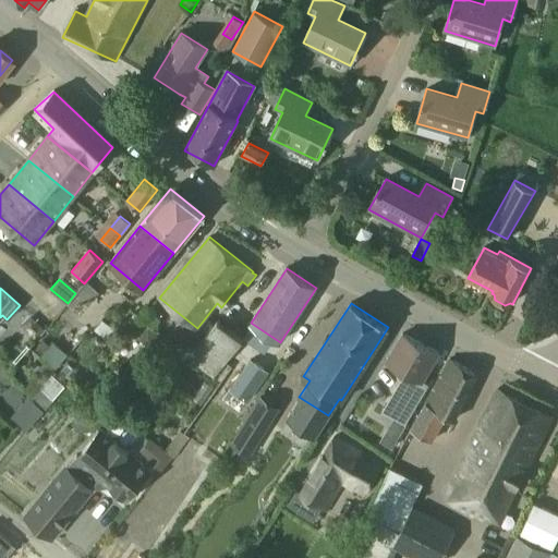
[(31,316),(20,327),(35,340),(45,329),(31,316)]
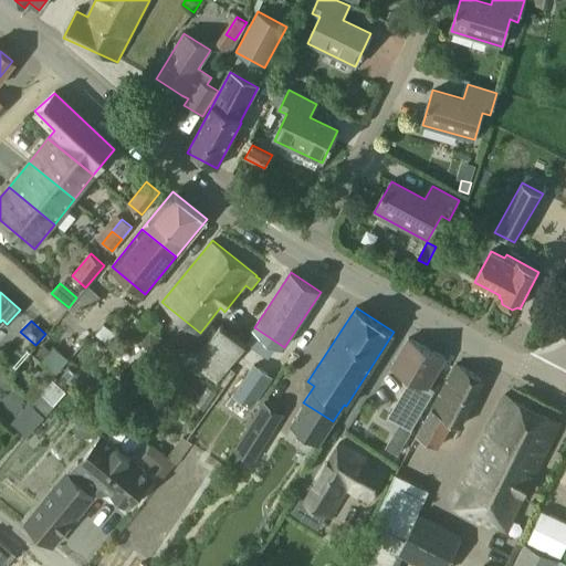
[(218,384),(247,345),(220,325),(191,364),(218,384)]
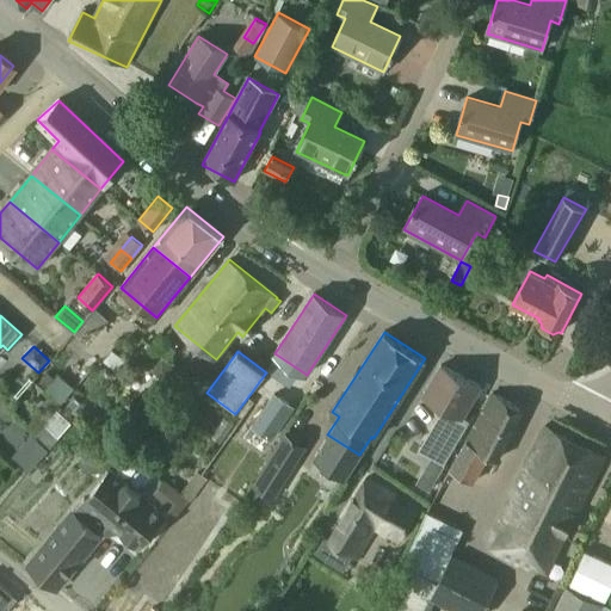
[(176,369),(162,359),(153,371),(165,382),(176,369)]
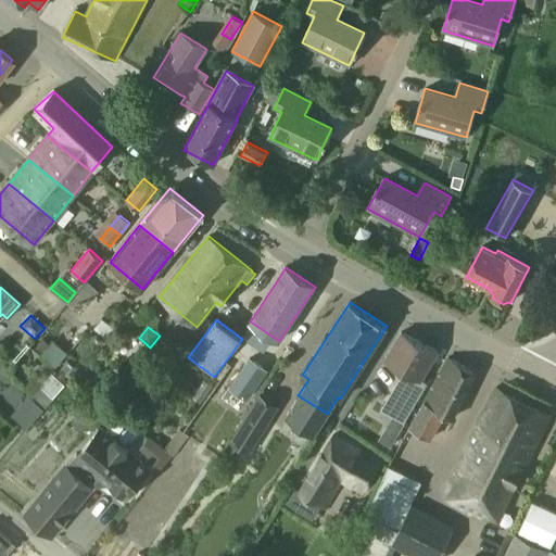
[(428,383),(421,379),(438,353),(401,332),(384,359),(403,370),(381,408),(404,422),(428,383)]
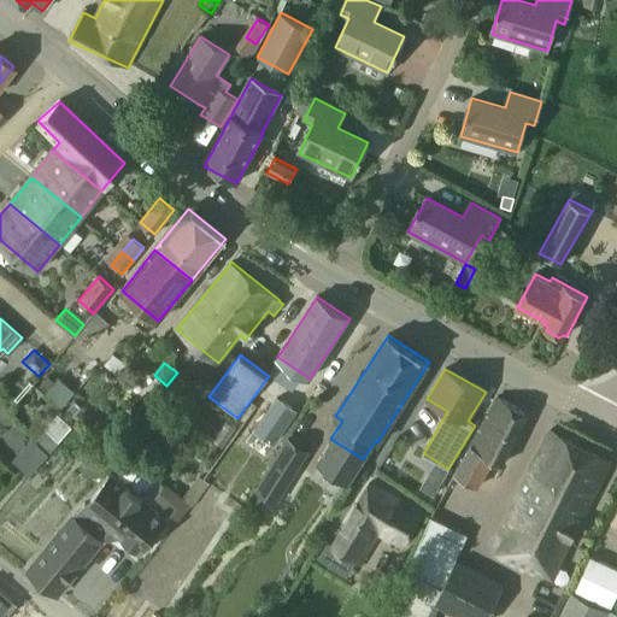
[(298,410),(277,397),(256,429),(275,442),(298,410)]
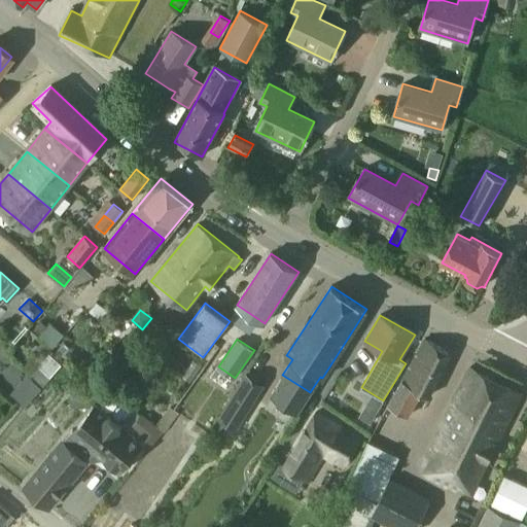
[(424,340),(401,382),(421,392),(428,396),(452,354),(424,340)]
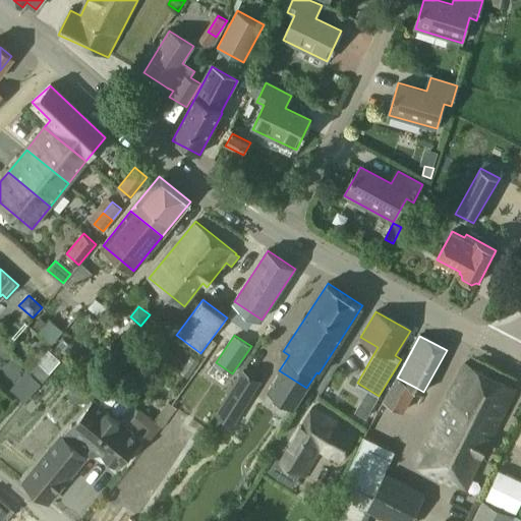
[(46,347),(33,368),(47,378),(60,356),(46,347)]
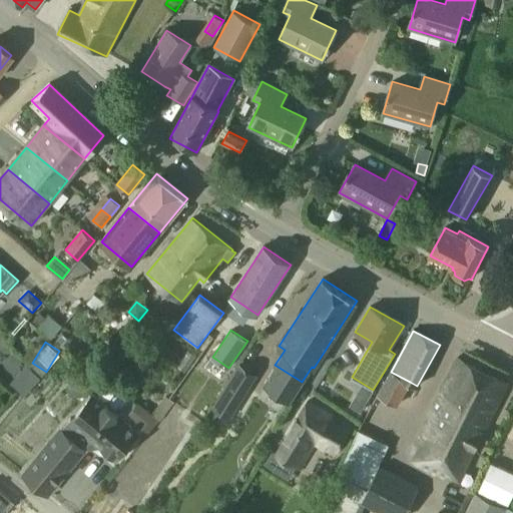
[(460,483),(465,469),(484,429),(488,425),(508,384),(458,358),(440,391),(429,413),(415,445),(417,446),(411,461),(415,462),(414,464),(452,482),(453,480),(460,483)]
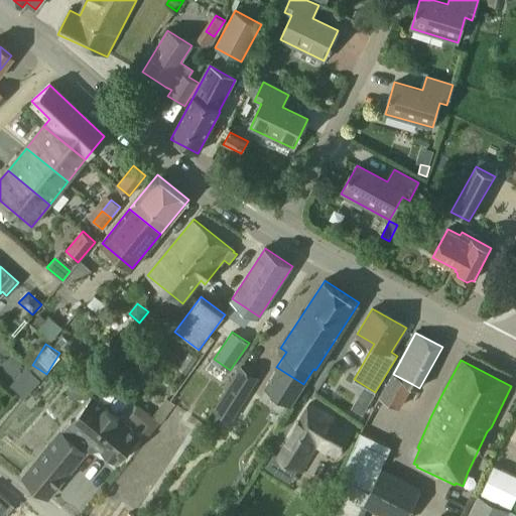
[(25,365),(9,382),(24,396),(40,379),(25,365)]
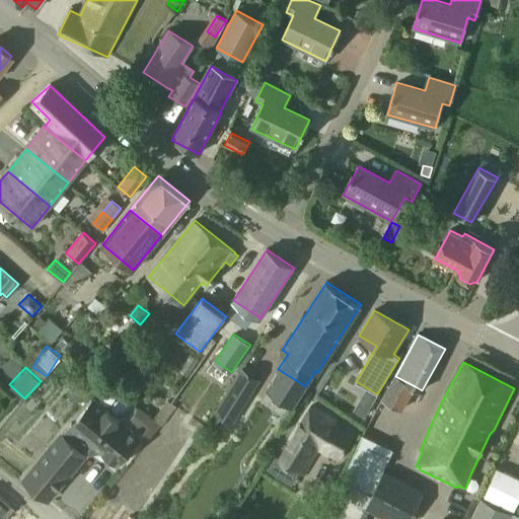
[(242,368),(216,410),(233,421),(260,379),(242,368)]
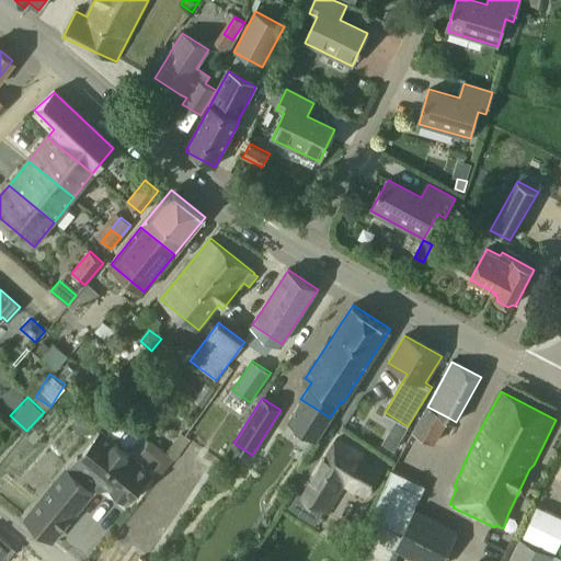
[(448,418),(427,407),(414,432),(435,443),(448,418)]
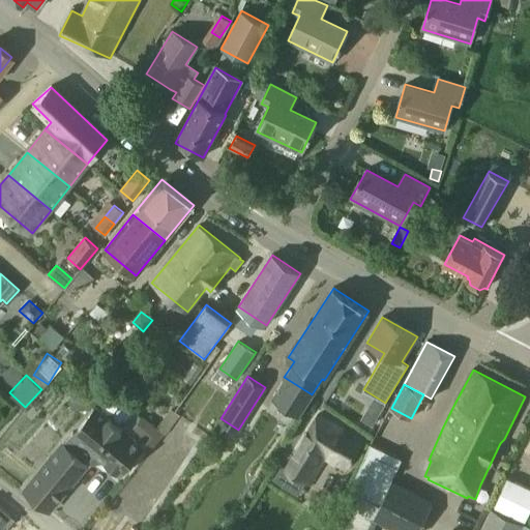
[(67,404),(85,416),(97,399),(81,386),(67,404)]
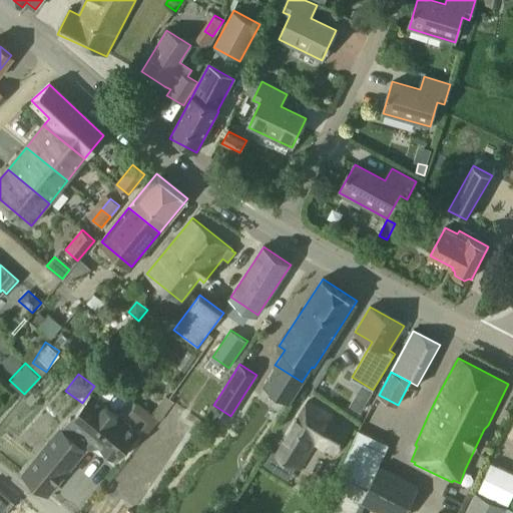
[(24,475),(47,494),(93,437),(102,445),(102,446),(113,455),(114,455),(116,457),(137,432),(117,416),(104,405),(92,395),(72,420),(70,418),(24,475)]
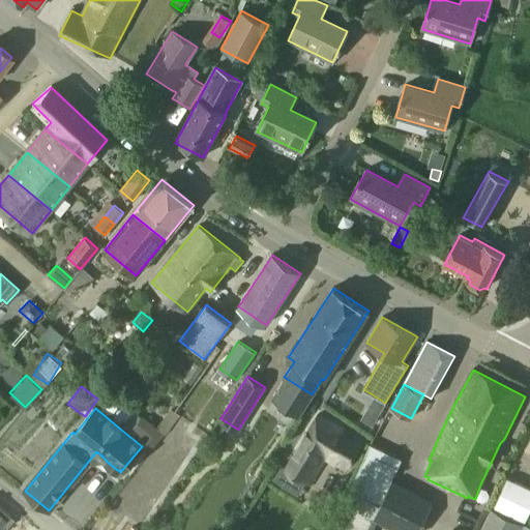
[(344,429),(318,414),(285,469),(311,484),(326,459),(346,470),(360,445),(341,434),(344,429)]
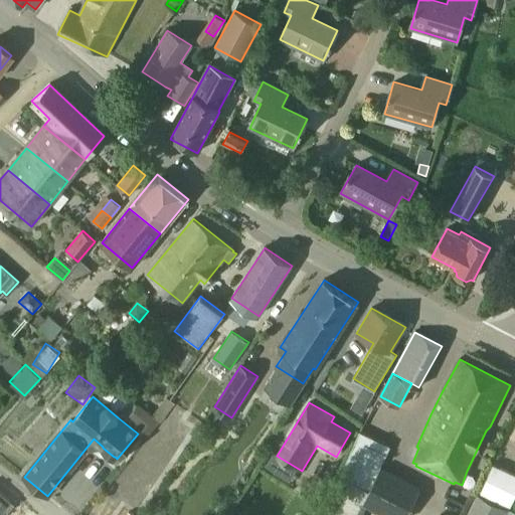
[(138,424),(137,425),(149,435),(159,422),(148,412),(138,424)]
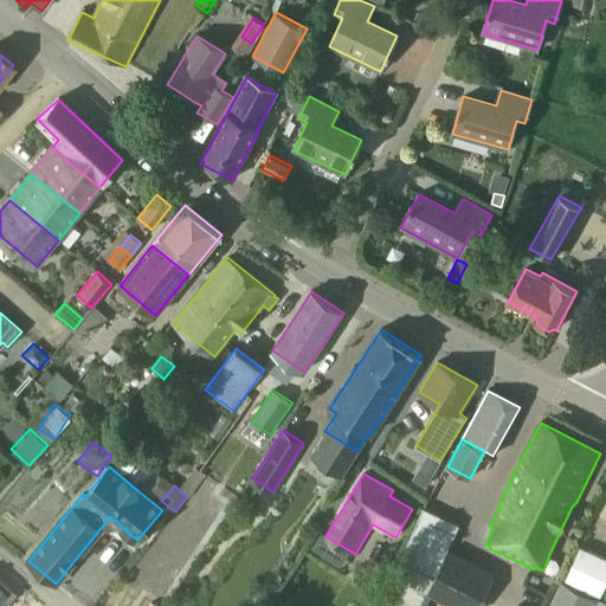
[(423,508),(385,588),(420,605),(425,605),(431,594),(453,605),(477,605),(494,575),(449,552),(459,527),(423,508)]
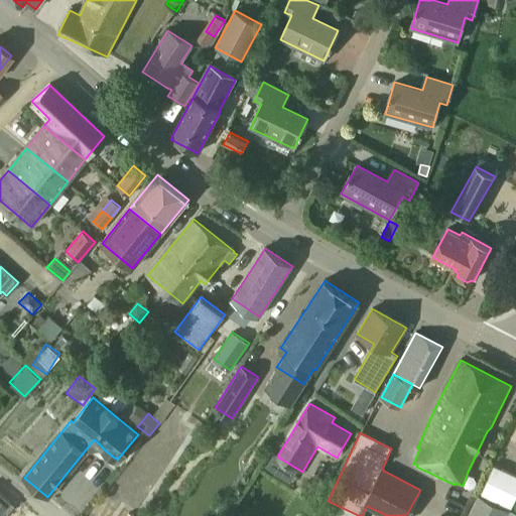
[(515,474),(494,465),(482,492),(511,505),(515,494),(515,474)]
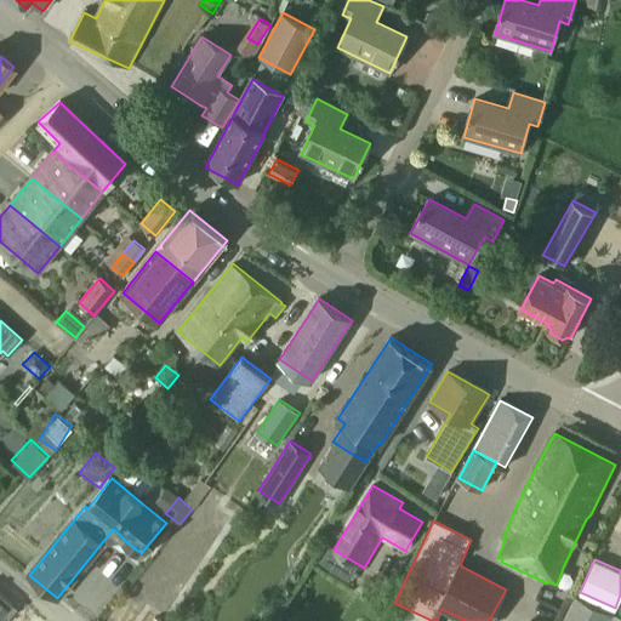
[(9,620),(17,609),(0,593),(0,620),(5,616),(9,620)]
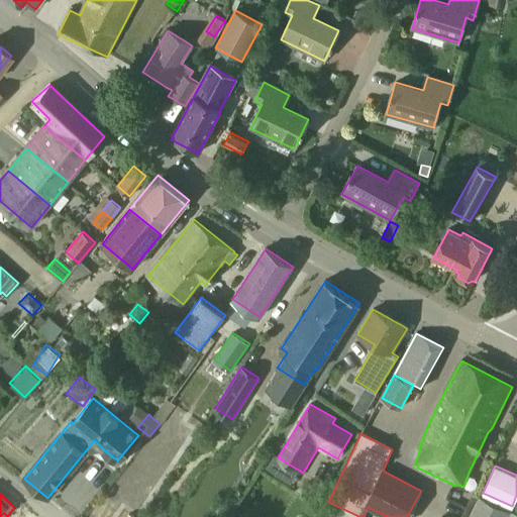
[(480,495),(469,516),(505,516),(509,509),(480,495)]
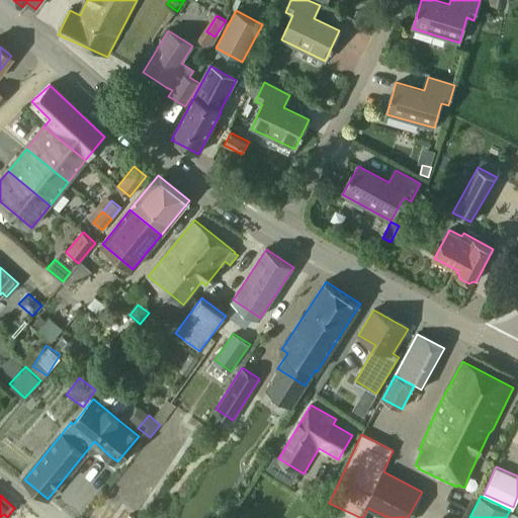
[(8,517),(37,517),(18,505),(8,517)]
